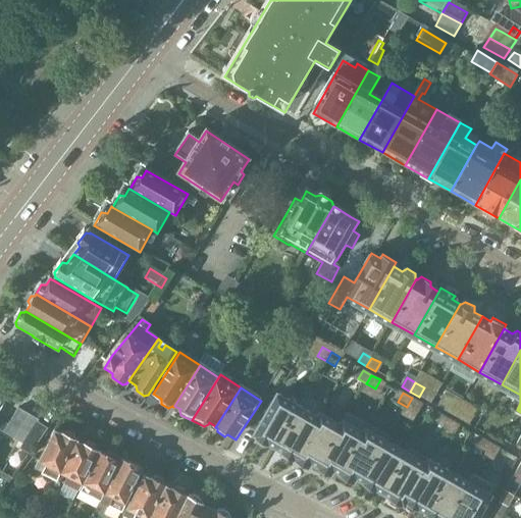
[(300,407),(278,395),(254,437),(256,438),(257,439),(257,445),(263,449),(268,446),(275,450),(300,407)]
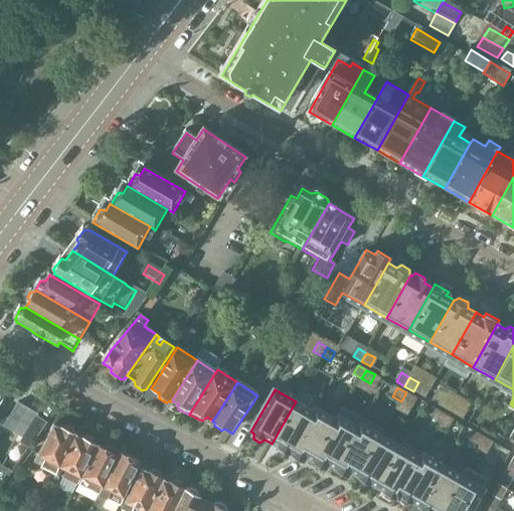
[(415,397),(406,392),(401,401),(410,406),(415,397)]
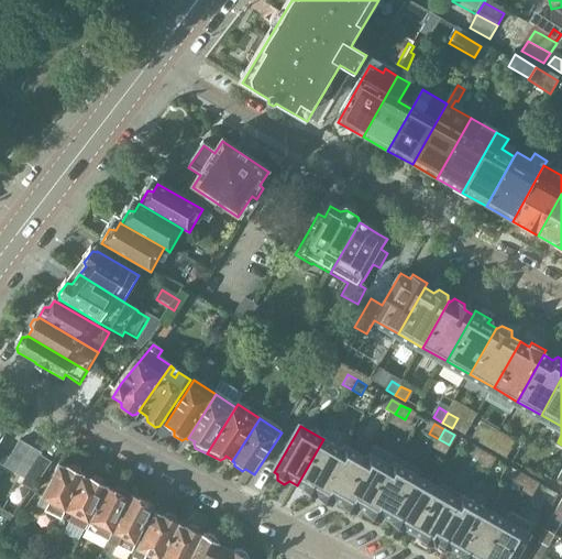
[(496,439),(486,435),(481,444),(491,449),(496,439)]
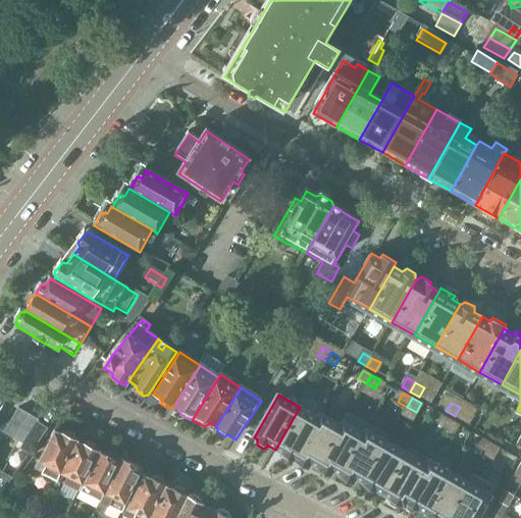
[(319,418),(300,407),(275,450),(282,454),(282,460),(290,463),(294,461),(296,461),(320,418),(319,418)]
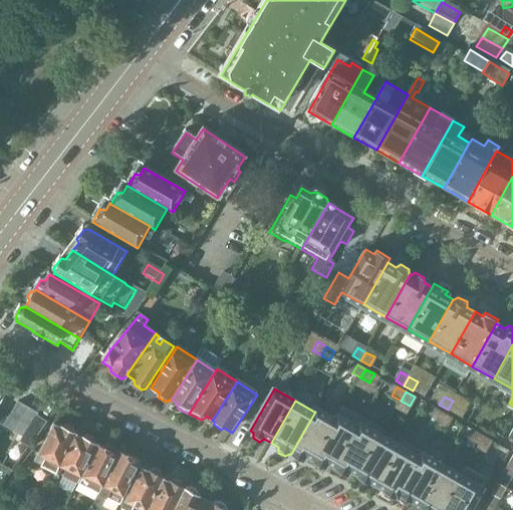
[(461,406),(453,401),(448,410),(456,415),(461,406)]
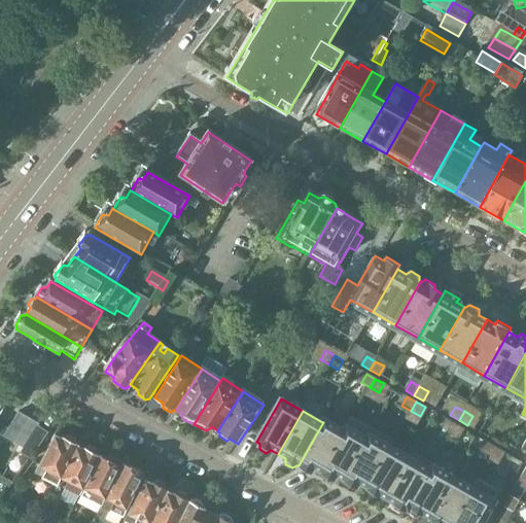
[(0,429),(0,437),(25,452),(39,429),(40,427),(20,416),(9,432),(1,428),(0,429)]
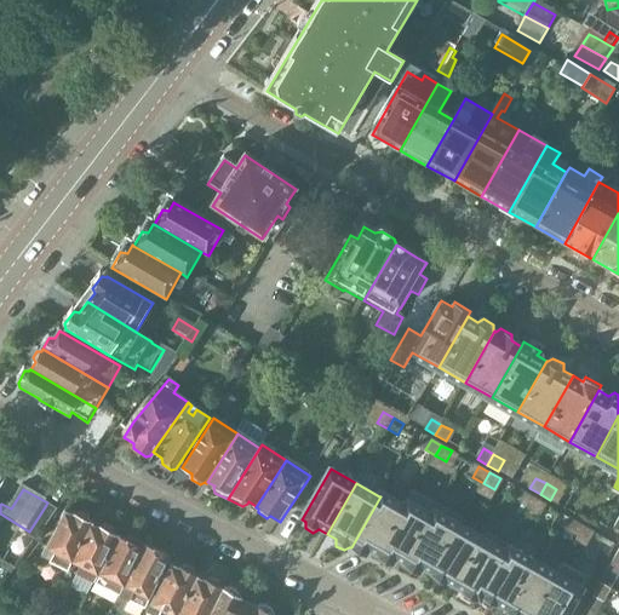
[(382,492),(379,496),(380,496),(351,547),(367,557),(370,552),(378,557),(407,505),(406,505),(382,492)]
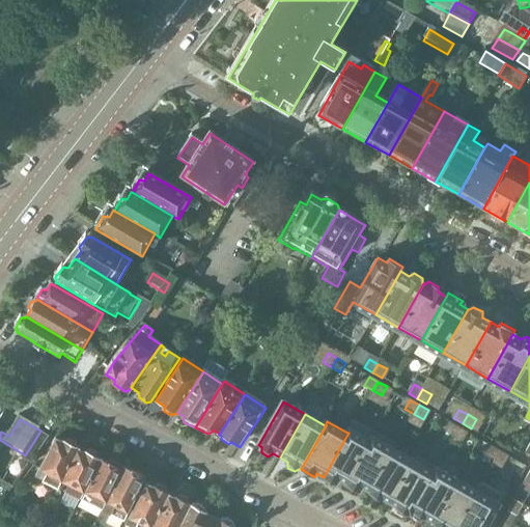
[(461,428),(451,423),(446,432),(455,437),(461,428)]
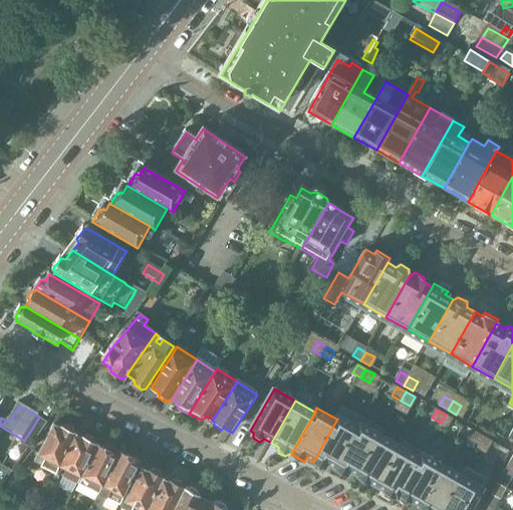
[(338,415),(336,419),(337,419),(313,462),(326,469),(328,466),(335,469),(359,427),(358,427),(338,415)]
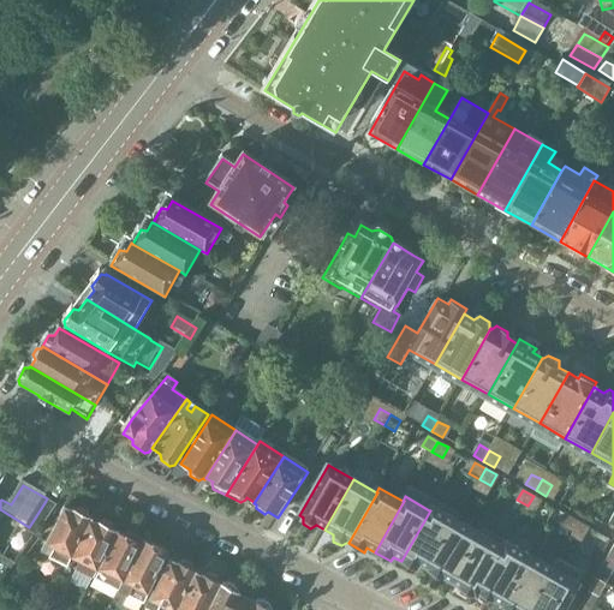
[(543,501),(534,496),(528,506),(537,512),(543,501)]
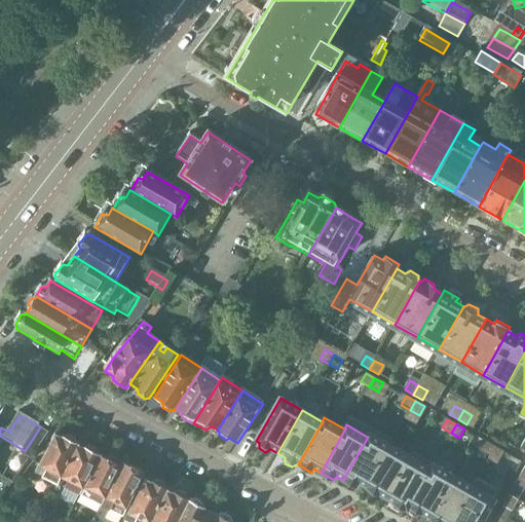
[(25,451),(22,456),(31,461),(48,435),(39,429),(25,451)]
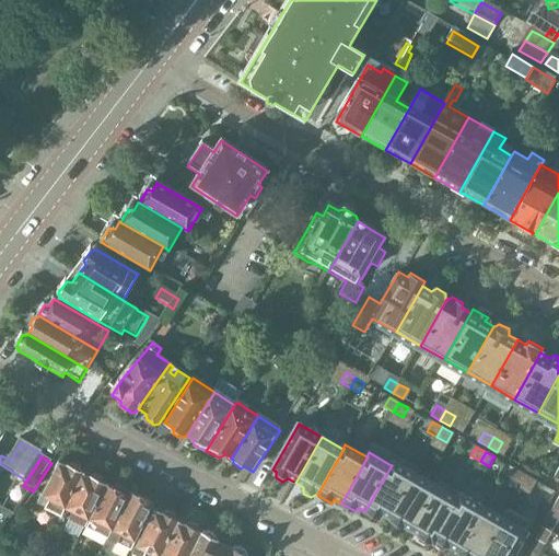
[(391,465),(392,465),(365,511),(380,520),(382,516),(389,520),(416,474),(393,461),(391,465)]
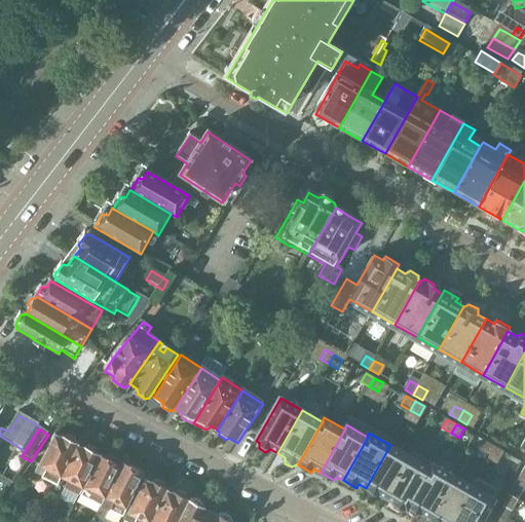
[(35,476),(58,487),(77,447),(77,446),(76,442),(68,438),(64,440),(55,436),(35,476)]
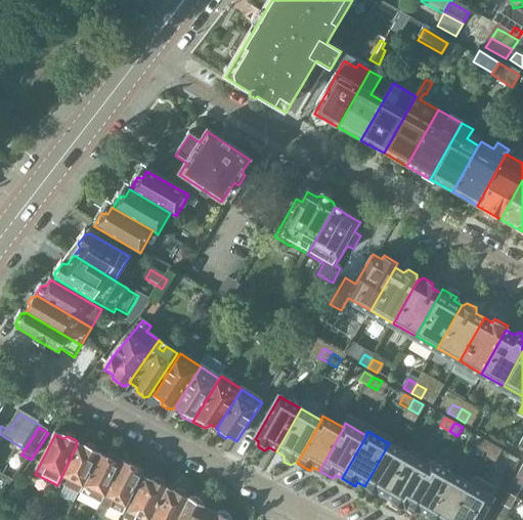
[(494,445),(486,440),(481,449),(489,455),(494,445)]
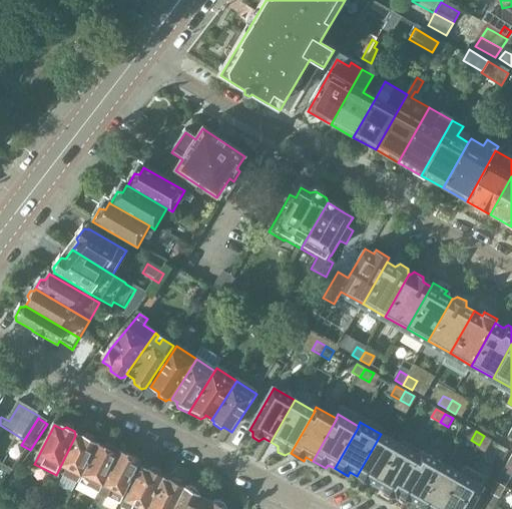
[(400,445),(381,434),(357,476),(358,477),(358,482),(365,486),(369,483),(376,487),(400,445)]
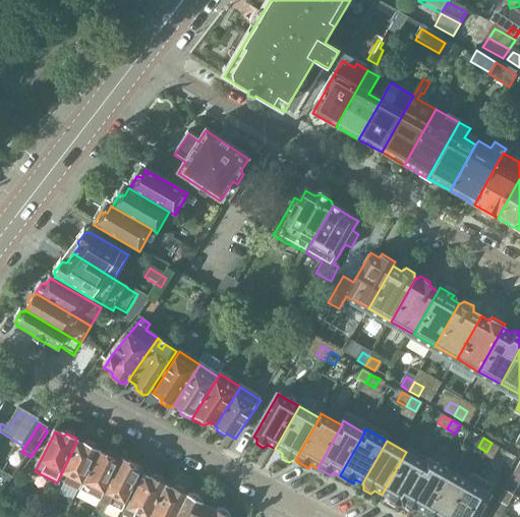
[(76,443),(57,482),(78,494),(79,492),(99,454),(98,453),(97,449),(89,445),(84,447),(76,443)]
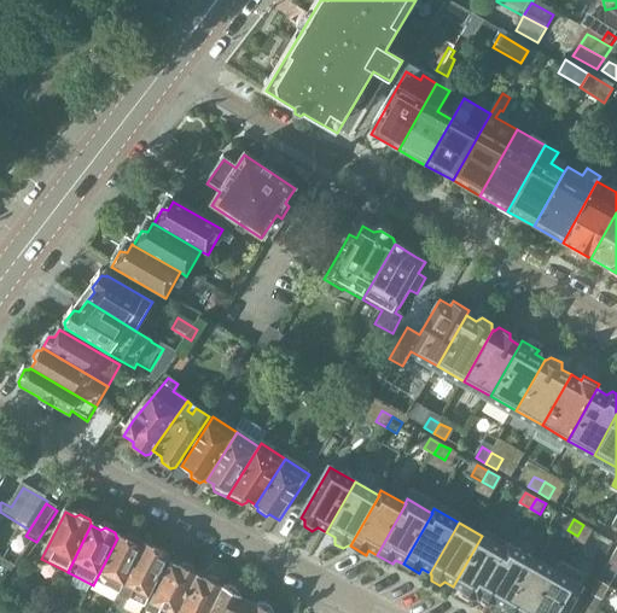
[(594,531),(583,525),(577,536),(588,542),(594,531)]
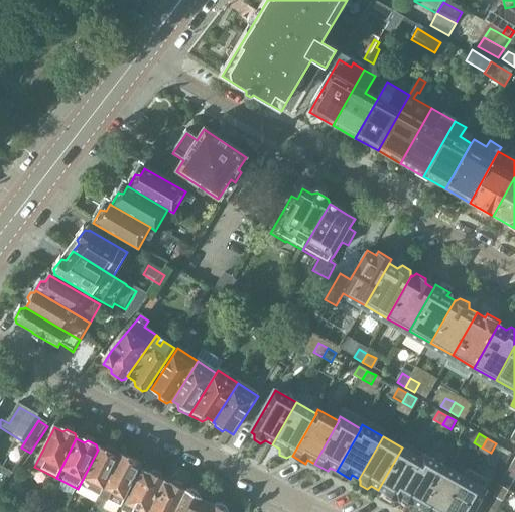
[(421,459),(402,448),(378,490),(386,494),(386,500),(392,504),(397,501),(398,502),(422,459),(421,459)]
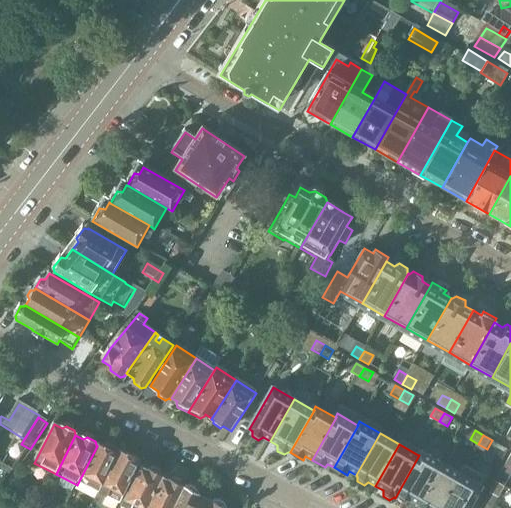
[(78,483),(99,494),(119,453),(108,447),(104,449),(97,446),(78,483)]
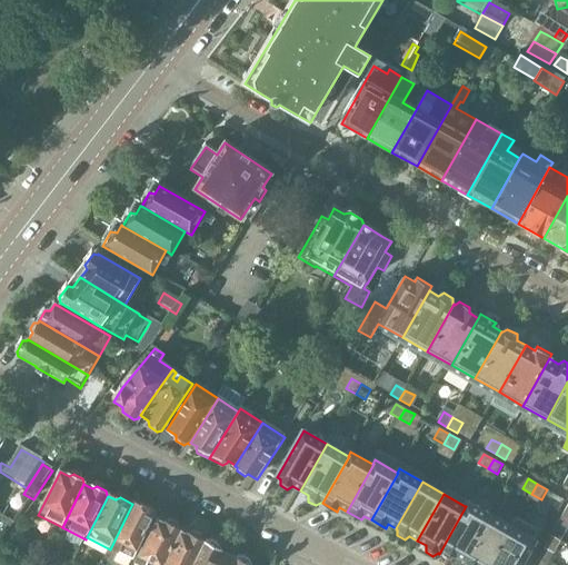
[(457,557),(462,561),(465,562),(490,514),(468,502),(465,506),(466,506),(439,554),(454,562),(457,557)]
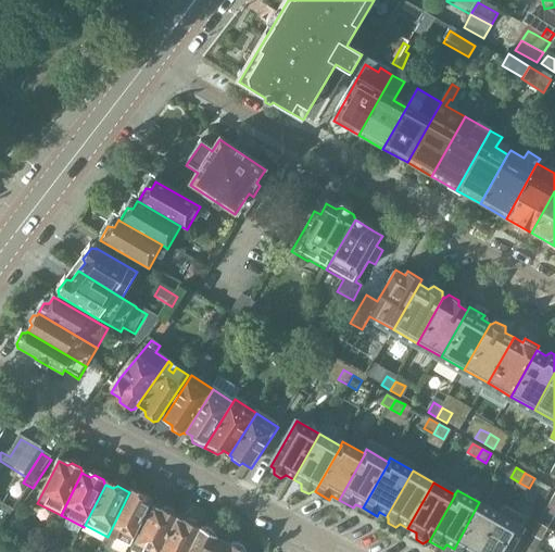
[(108,537),(101,549),(105,551),(115,551),(120,543),(129,548),(152,503),(129,492),(108,537)]
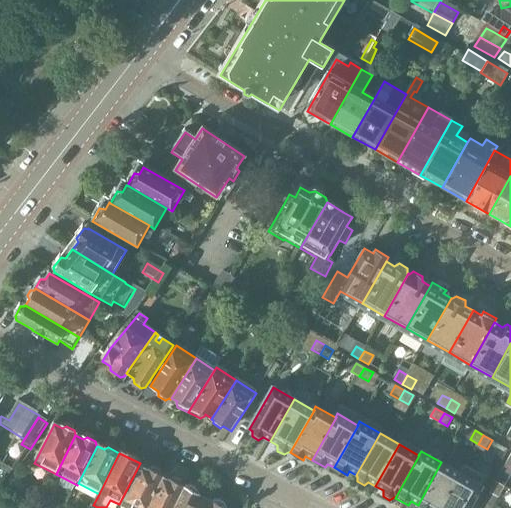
[(441,507),(461,474),(441,462),(418,505),(416,504),(415,507),(441,507)]
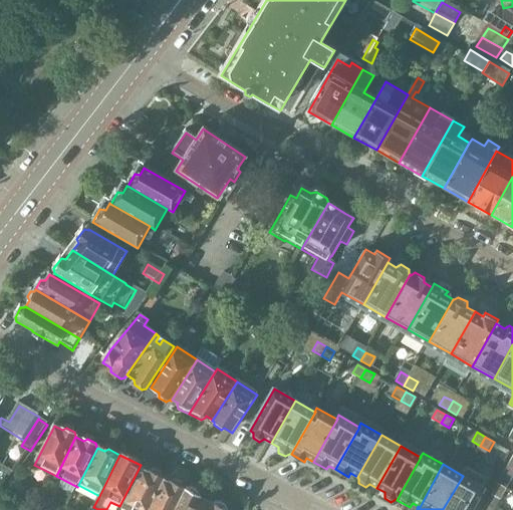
[(512,468),(509,467),(504,476),(512,480),(512,468)]
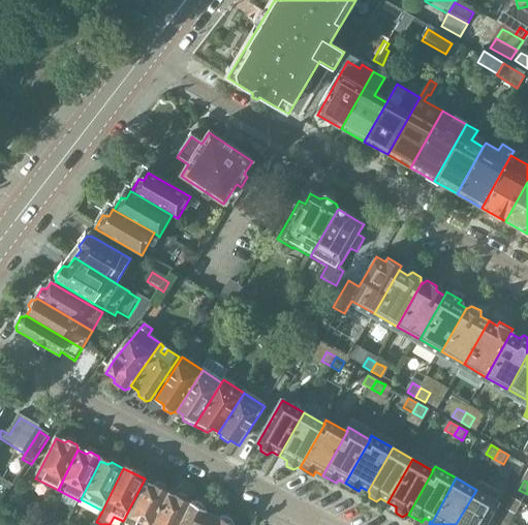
[(152,524),(168,495),(167,494),(166,490),(159,486),(155,488),(146,484),(125,524),(152,524)]
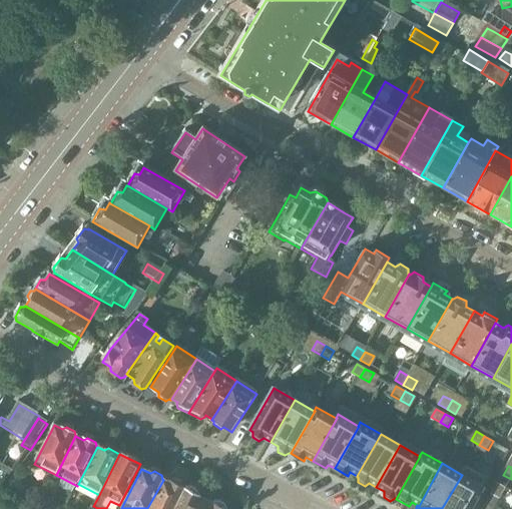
[(471,508),(484,487),(462,475),(442,508),(471,508)]
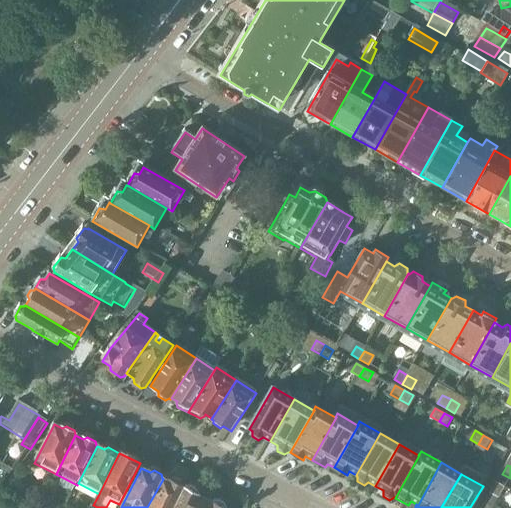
[(174,507),(184,489),(182,489),(182,485),(175,481),(171,483),(163,479),(147,507),(174,507)]
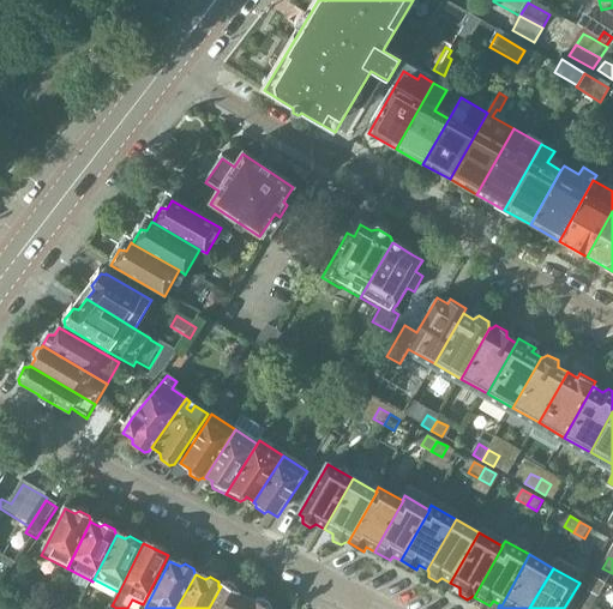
[(221,586),(209,608),(244,608),(248,601),(221,586)]
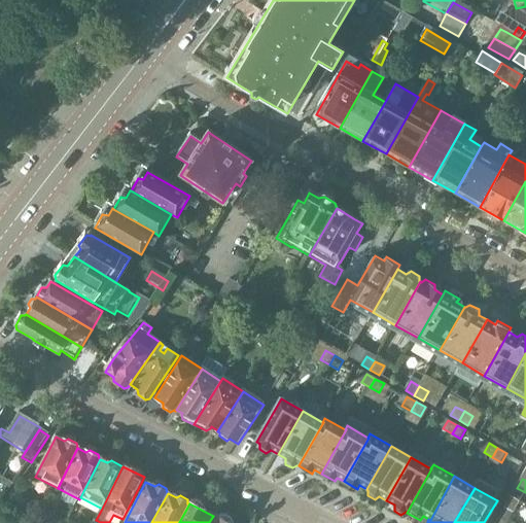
[(499,520),(503,522),(511,522),(514,516),(504,511),(499,520)]
